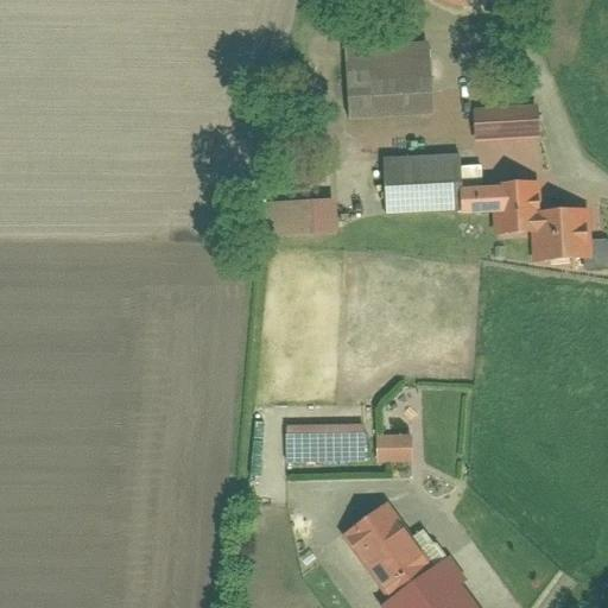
[(429,0),(468,13),(472,0),(429,0)]
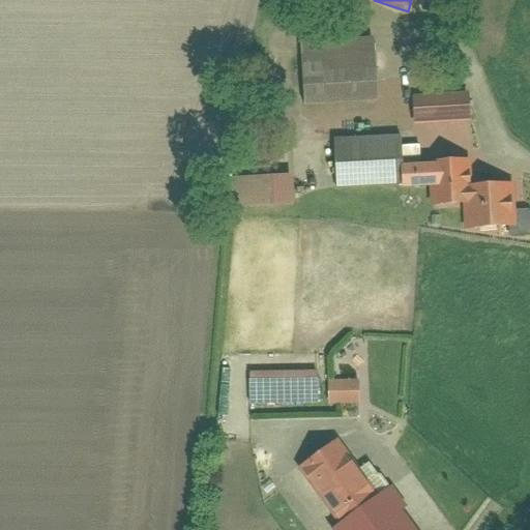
[(363,38),(297,41),(301,102),(366,98),(363,38)]
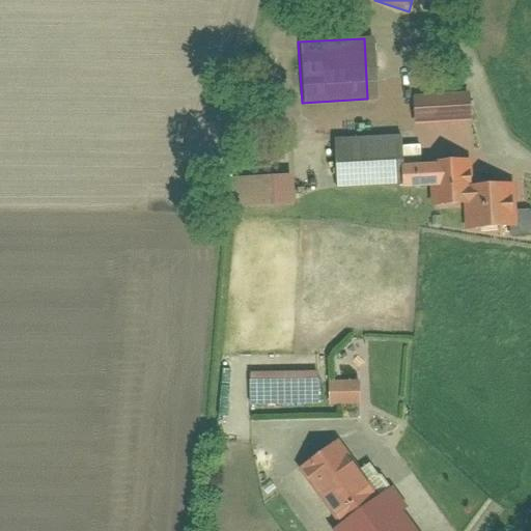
[(469,93),(414,95),(415,122),(470,120),(469,93)]
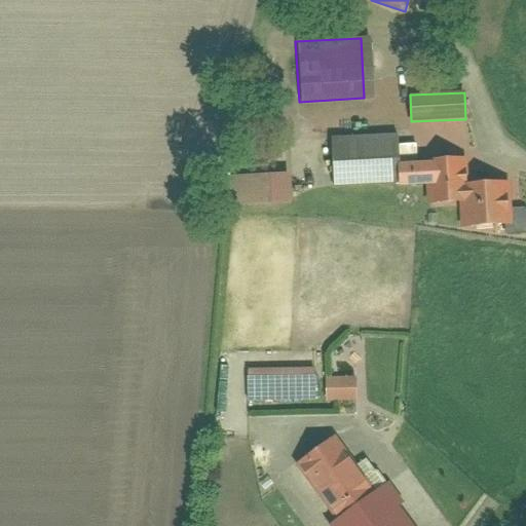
[(389,134),(329,137),(331,185),(392,182),(391,163),(389,134)]
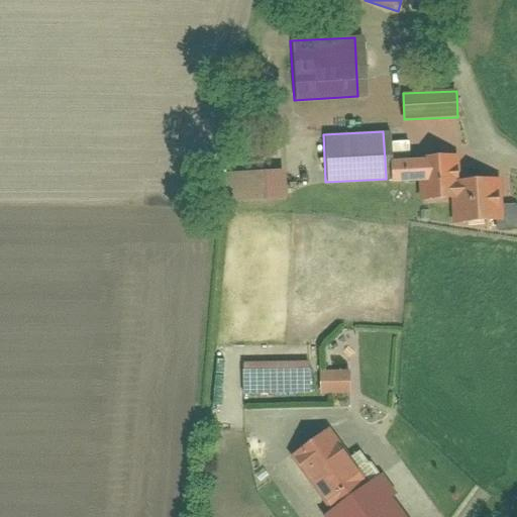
[(415,159),(385,161),(386,179),(416,177),(415,161),(415,159)]
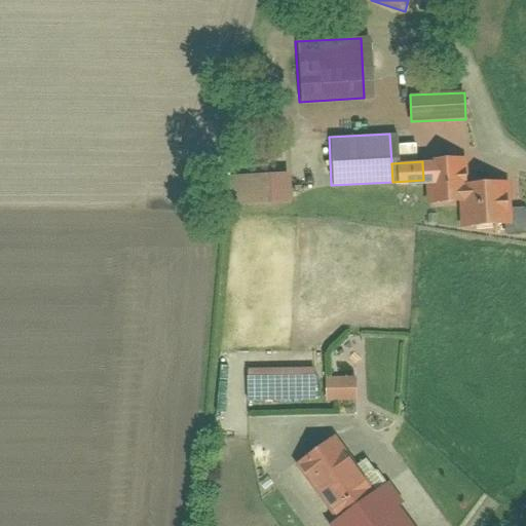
[(506,181),(464,182),(464,161),(422,163),(423,180),(424,207),(457,204),(458,225),(509,223),(506,181)]
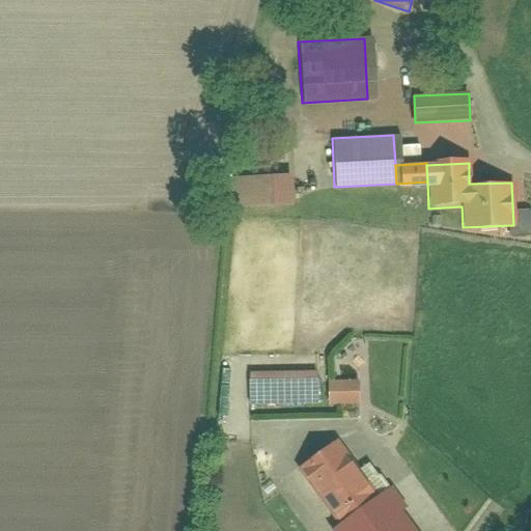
[(298,173),(238,177),(240,213),(300,210),(298,173)]
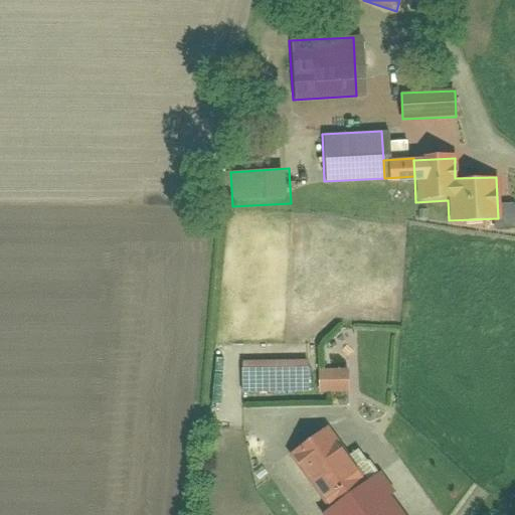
[(314,362),(248,363),(249,395),(315,393),(314,362)]
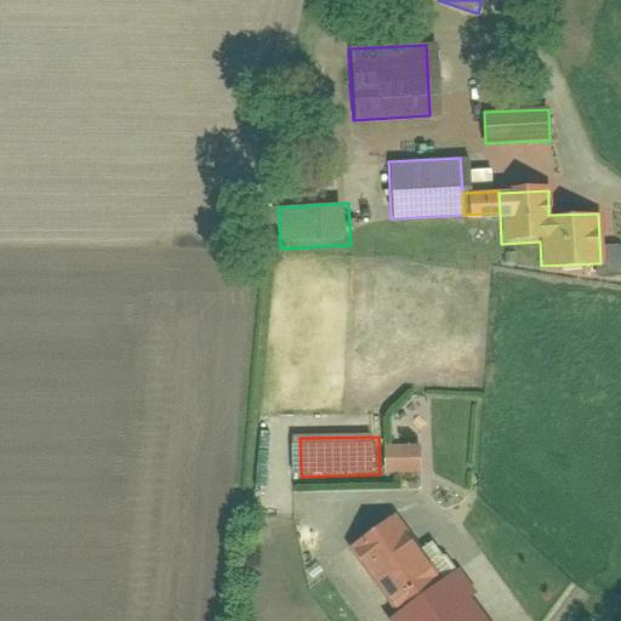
[(392,449),(389,449),(391,474),(425,474),(423,448),(392,449)]
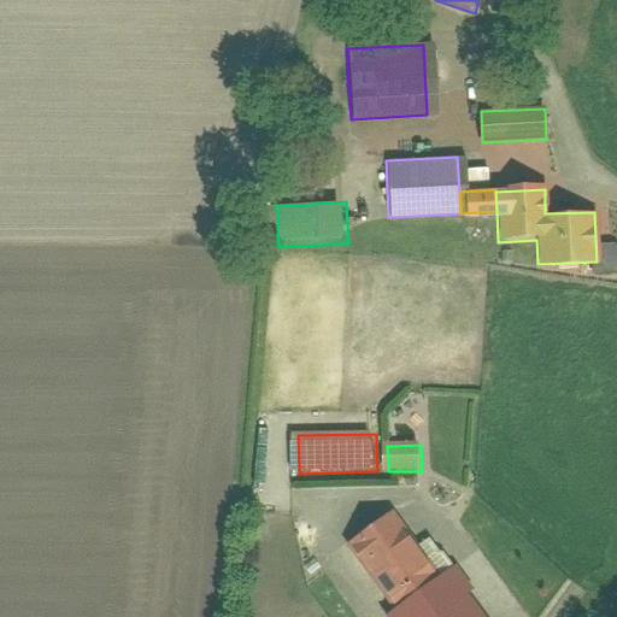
[(432,574),(388,512),(342,544),(386,605),(432,574)]
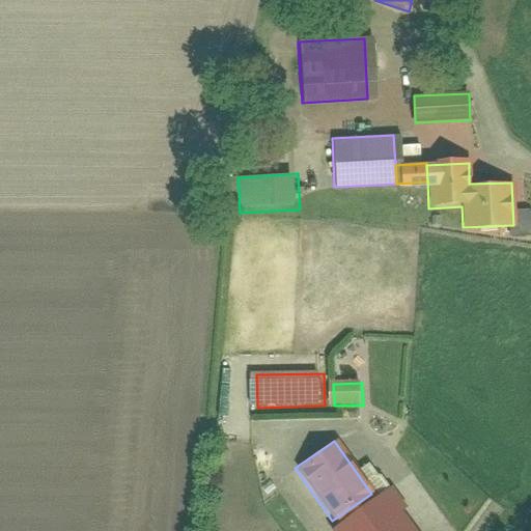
[(330,522),(336,530),(411,530),(381,487),(371,494),(332,521),(330,522)]
